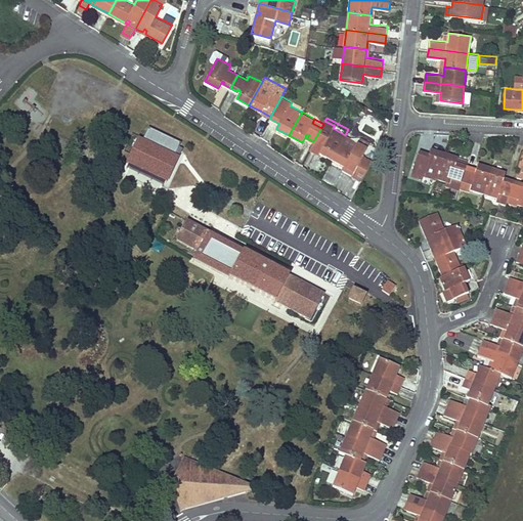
[(321,128),(313,141),(320,145),(318,148),(321,149),(320,153),(327,156),(333,159),(345,135),(333,128),(335,126),(324,121),(323,124),(321,128)]
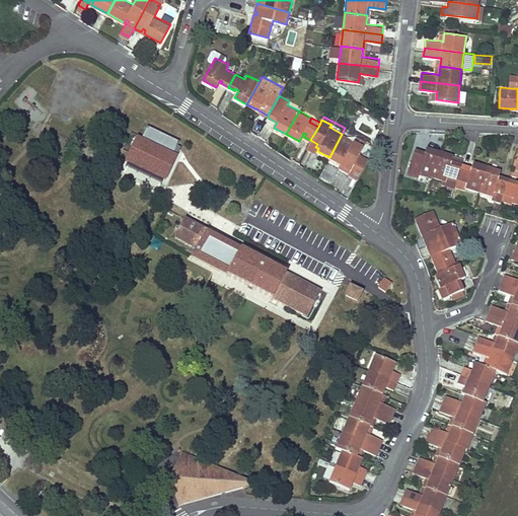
[(342,134),(329,157),(342,164),(344,161),(346,162),(344,165),(351,169),(360,153),(364,145),(357,142),(355,146),(352,145),(355,141),(342,134)]
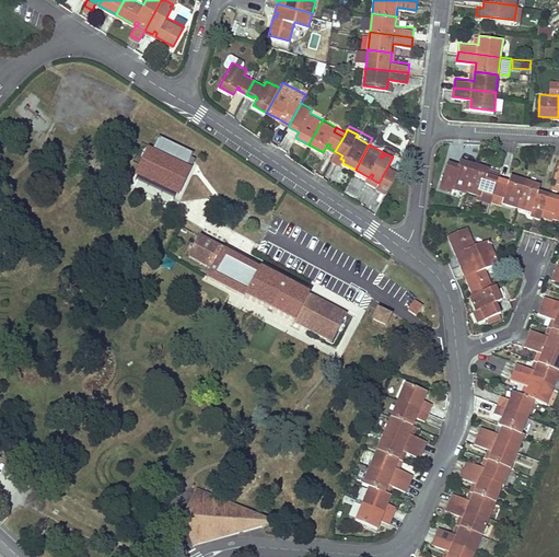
[(137,171),(179,190),(191,166),(149,146),(137,171)]
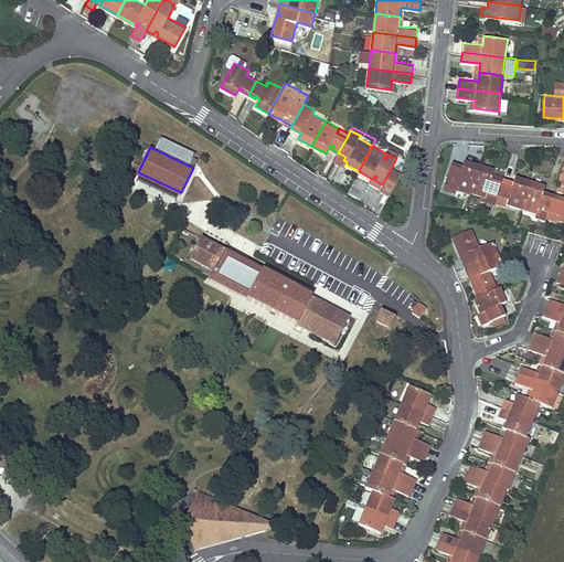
[(386,154),(383,158),(386,159),(389,155),(396,158),(400,151),(390,147),(386,154)]
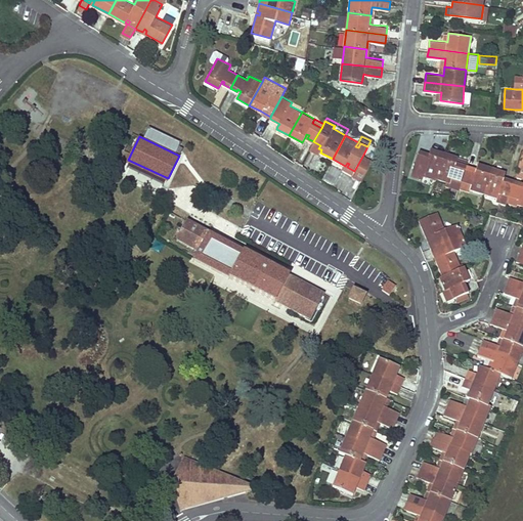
[(320,145),(313,141),(310,149),(319,154),(320,153),(321,149),(318,148),(320,145)]
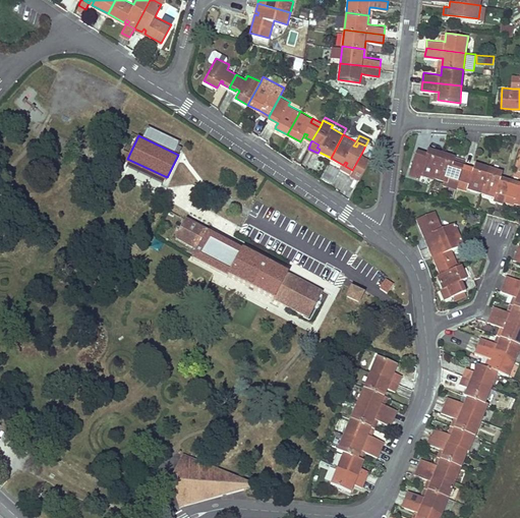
[(423,152),(423,154),(426,155),(426,153),(428,147),(418,144),(416,150),(423,152)]
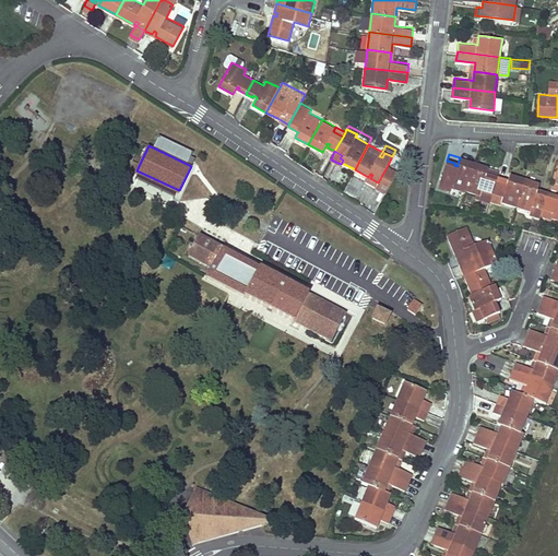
[(451,189),(452,187),(465,191),(466,190),(474,162),(460,157),(458,164),(458,166),(454,165),(454,163),(447,161),(439,186),(451,189)]
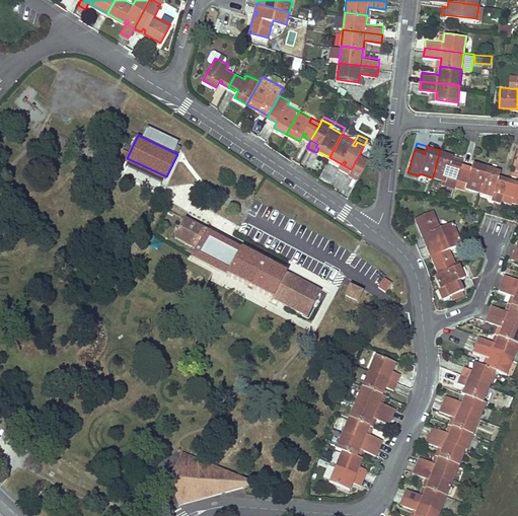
[(454,154),(440,150),(433,176),(442,179),(446,180),(447,175),(457,178),(462,163),(455,161),(454,163),(451,162),(452,160),(454,154)]
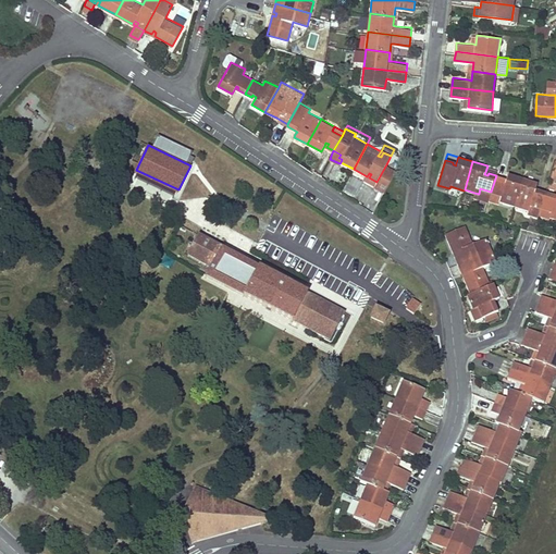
[(377,182),(374,185),(385,191),(396,170),(386,164),(377,182)]
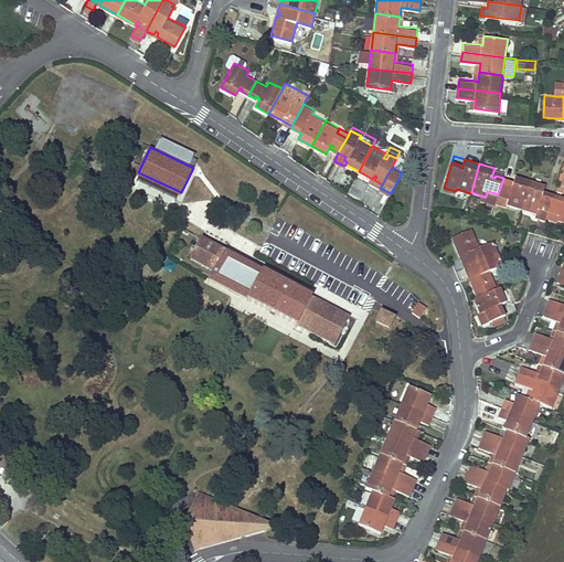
[(491,177),(495,178),(496,176),(503,178),(504,171),(495,168),(492,175),(491,177)]
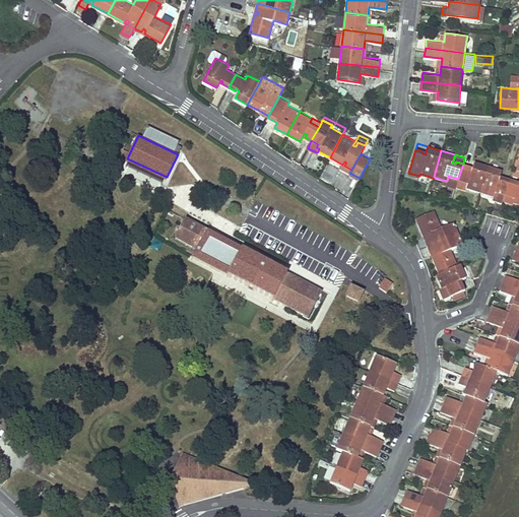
[(466,187),(480,191),(489,166),(475,160),(472,167),(472,169),(469,168),(470,166),(463,164),(458,179),(468,182),(466,187)]
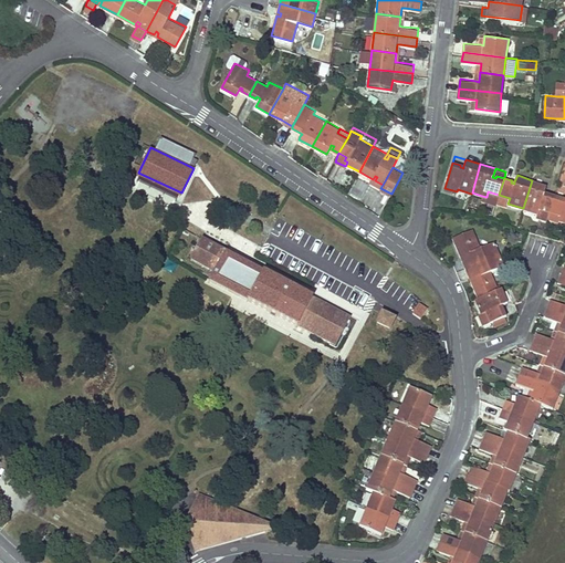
[(540,208),(550,211),(555,195),(547,191),(546,194),(544,194),(544,190),(546,185),(532,180),(523,208),(537,212),(540,208)]
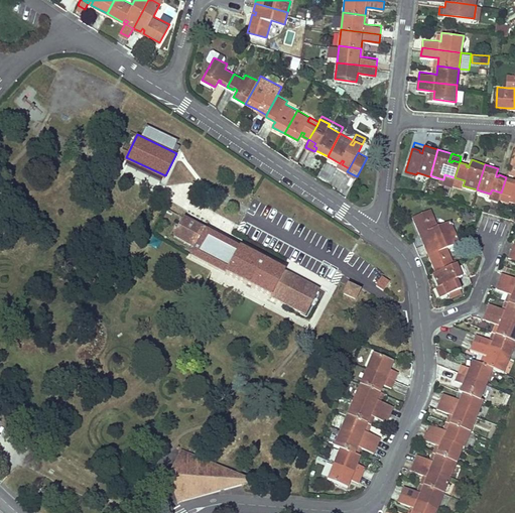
[(438,181),(452,185),(453,184),(455,177),(444,174),(443,179),(439,178),(438,181)]
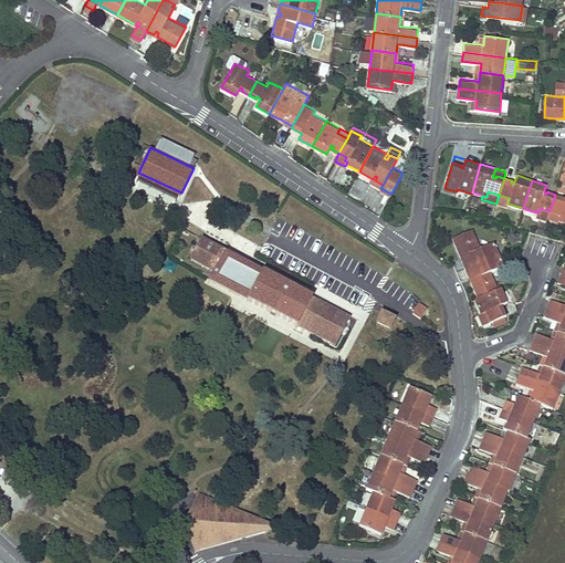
[(499,195),(497,202),(508,206),(508,204),(510,198),(499,195)]
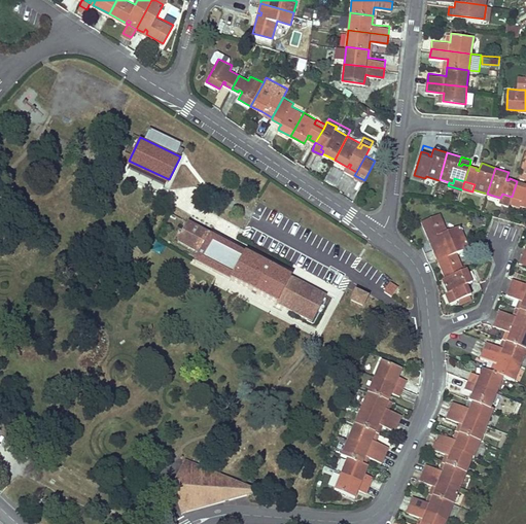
[(517,181),(512,197),(522,200),(521,204),(525,206),(525,186),(523,185),(524,183),(517,181)]
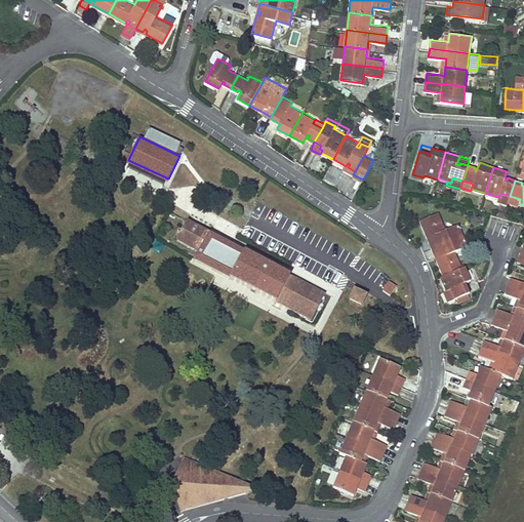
[(509,200),(508,202),(519,205),(519,203),(520,199),(510,196),(509,200)]
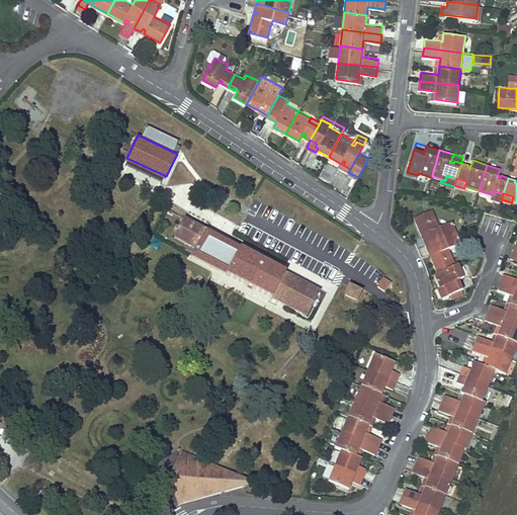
[(175,199),(172,205),(183,211),(186,206),(175,199)]
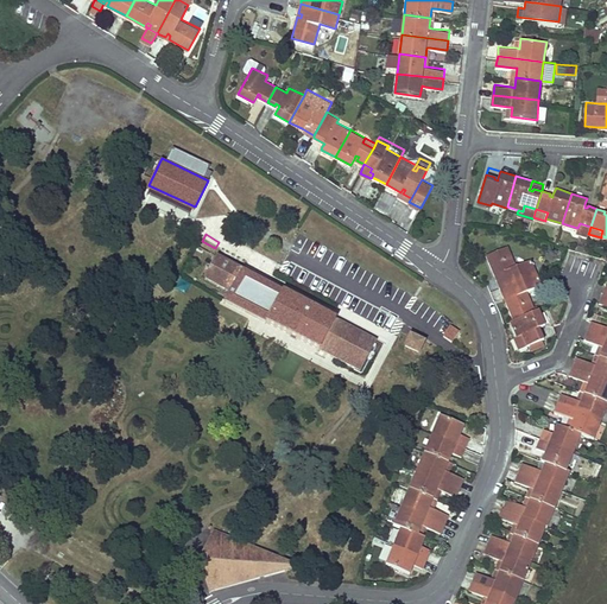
[(497,277),(500,285),(537,269),(531,258),(517,264),(509,243),(486,253),(495,273),(499,272),(501,275),(497,277)]
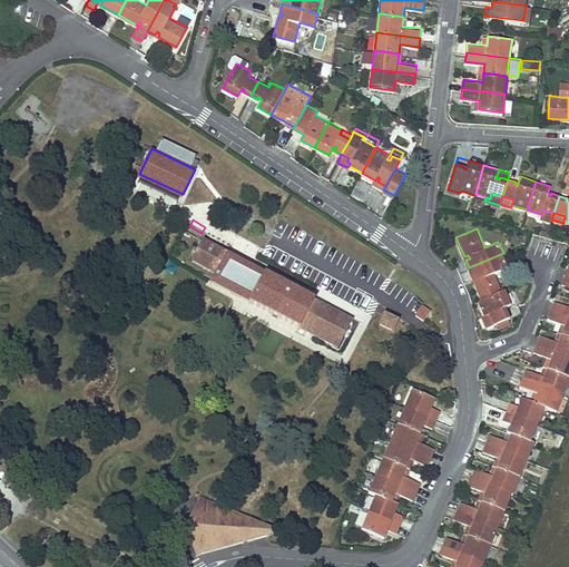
[(212,279),(337,346),(353,318),(228,250),(228,251),(203,237),(193,257),(216,270),(212,279)]
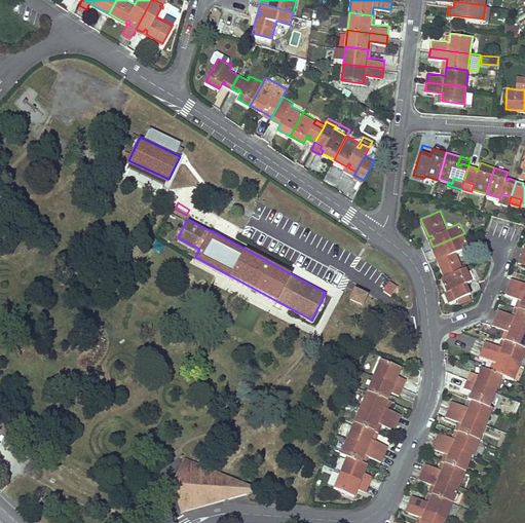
[(256,227),(252,238),(265,244),(269,232),(256,227)]
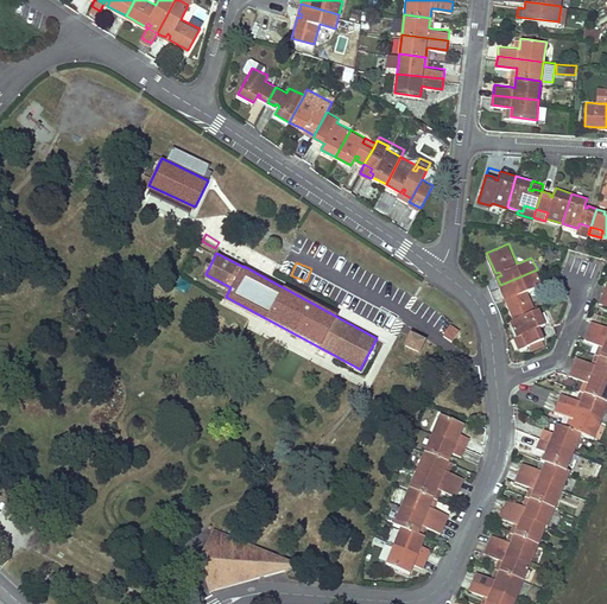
[(537,269),(500,285),(504,294),(507,292),(510,296),(505,298),(513,318),(536,309),(533,305),(528,290),(542,283),(537,269)]
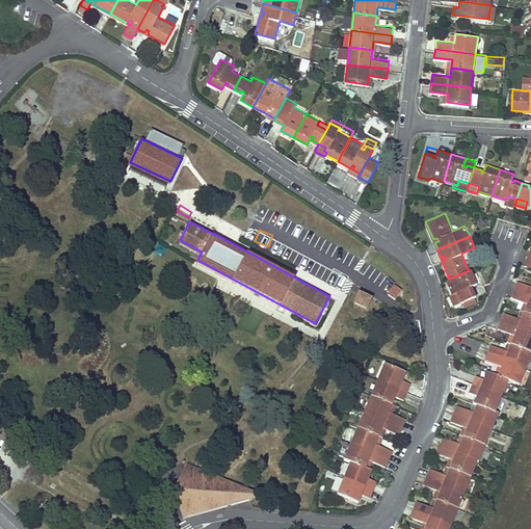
[(294,260),(300,249),(286,242),(281,254),(294,260)]
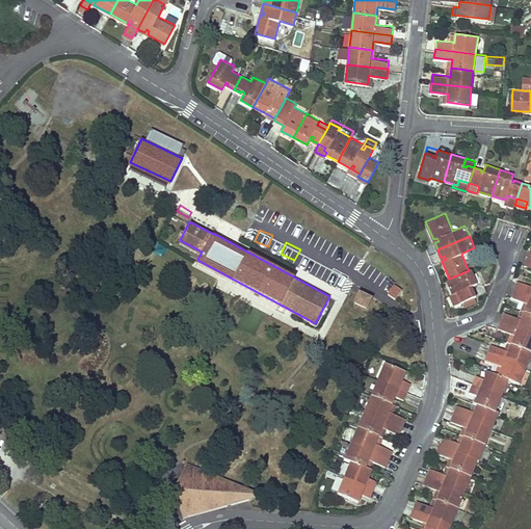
[(477,283),(472,269),(469,270),(449,279),(447,280),(452,293),(457,291),(461,301),(462,300),(475,296),(476,295),(473,288),(471,289),(470,286),(472,285),(477,283)]
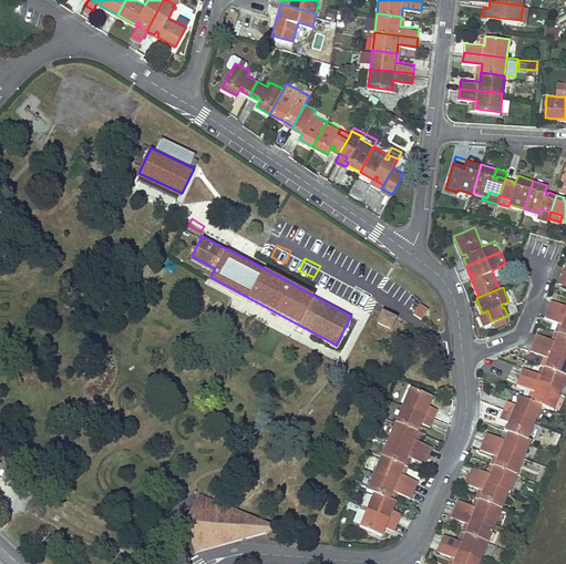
[(552,298),(548,306),(565,314),(565,304),(552,298)]
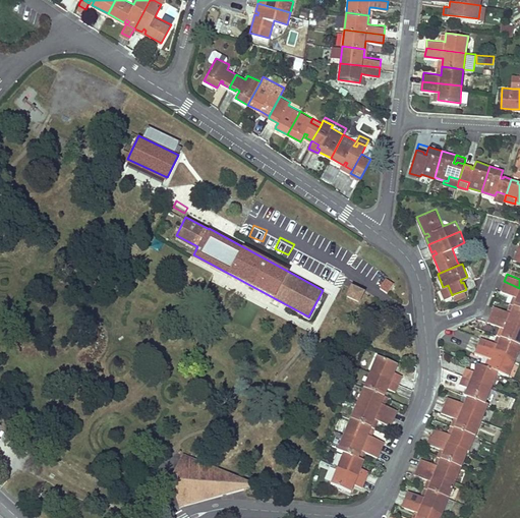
[(519,288),(504,281),(501,289),(514,294),(517,296),(514,303),(519,305),(519,288)]
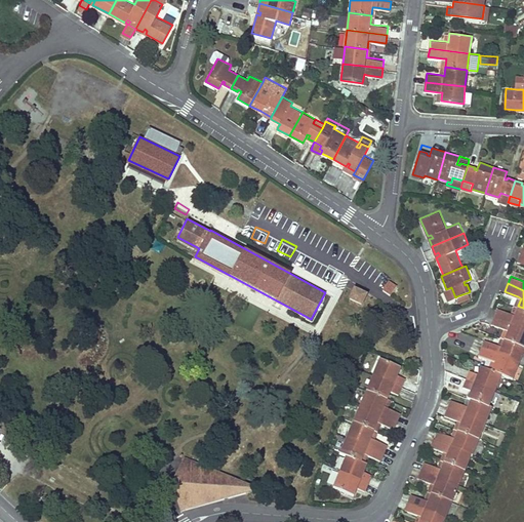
[(350,296),(362,303),(367,292),(355,286),(350,296)]
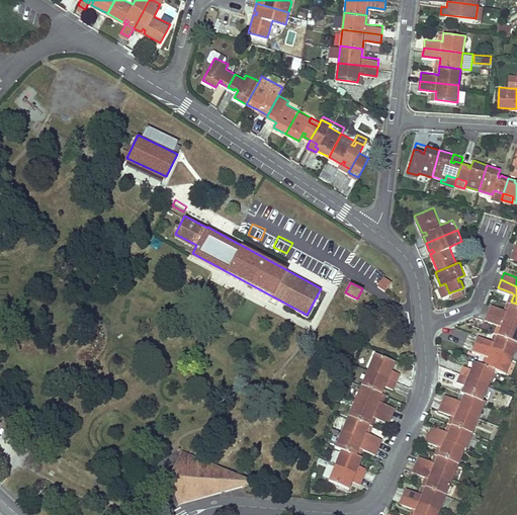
[(438,286),(442,296),(449,293),(445,283),(440,285),(438,286)]
